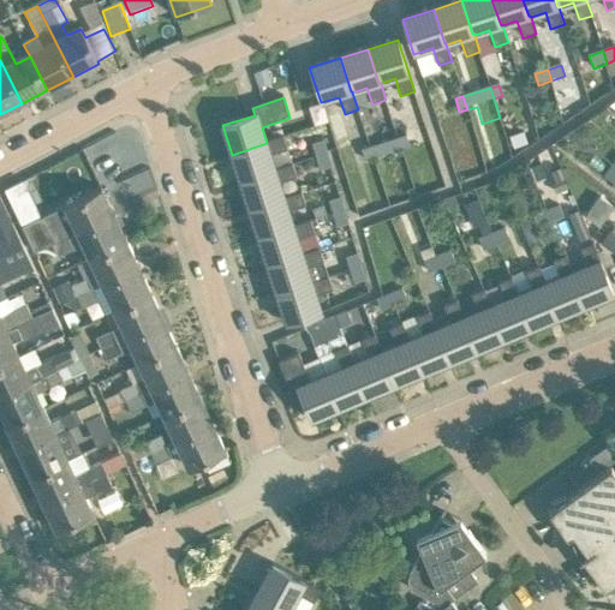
[(396,139),(401,151),(410,149),(405,136),(396,139)]
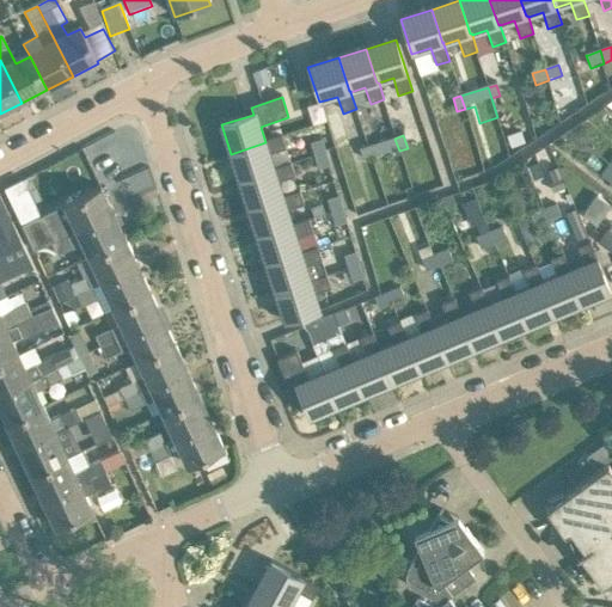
[(274,170),(269,155),(286,149),(282,136),(265,142),(231,154),(239,182),(273,171),(273,170),(274,170)]
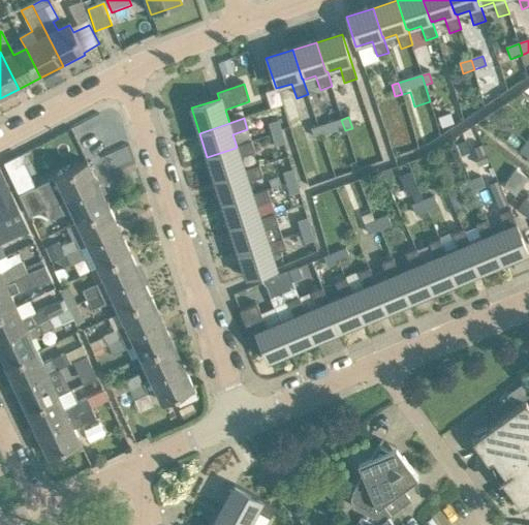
[(321,137),(345,130),(341,120),(318,127),(321,137)]
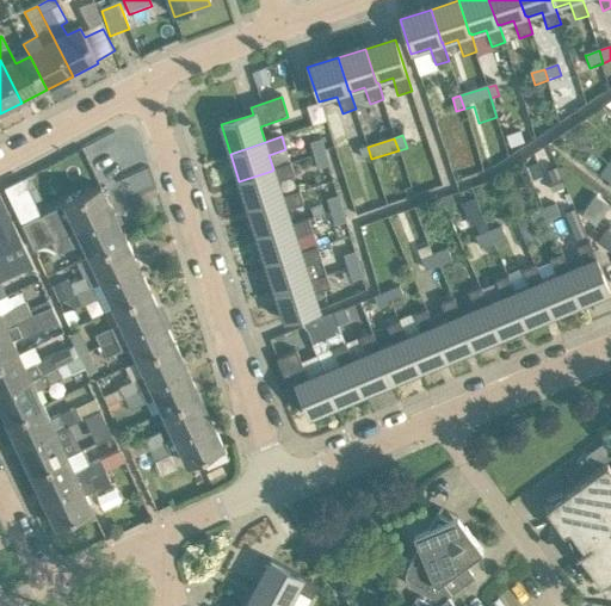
[(314,158),(326,155),(322,141),(310,144),(314,158)]
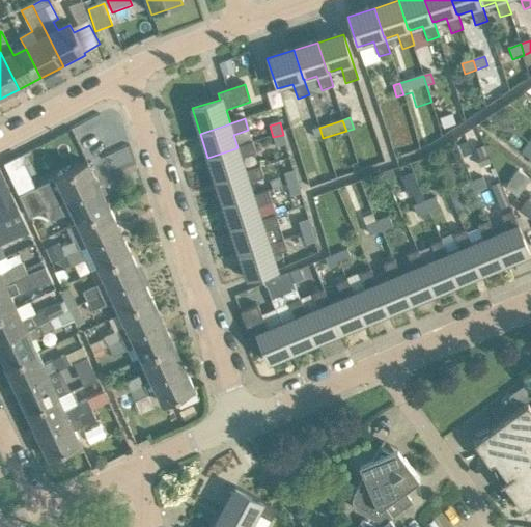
[(316,140),(323,138),(319,128),(313,130),(316,140)]
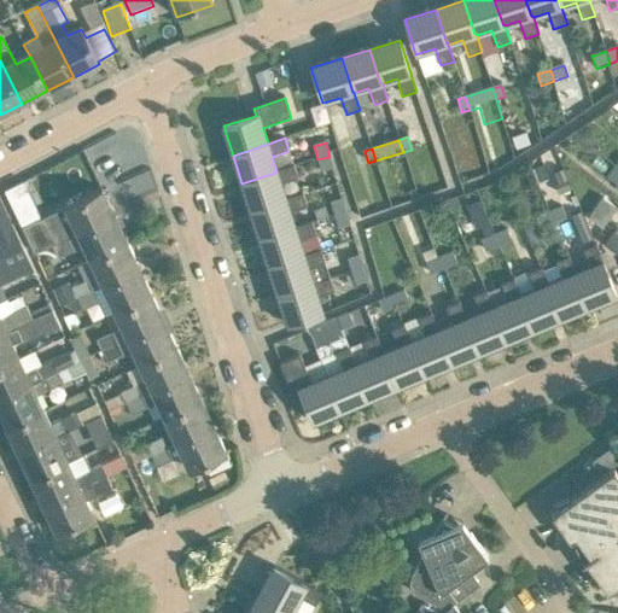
[(318,159),(321,173),(333,169),(330,157),(318,159)]
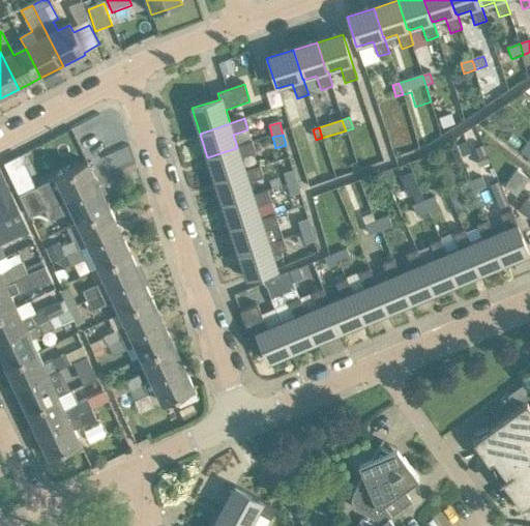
[(245,171),(241,158),(256,154),(252,142),(237,147),(236,147),(236,148),(207,157),(215,181),(243,172),(245,171)]
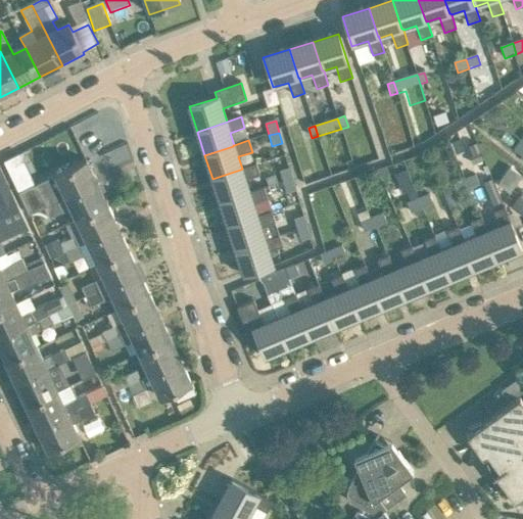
[(460,141),(452,144),(456,155),(465,152),(460,141)]
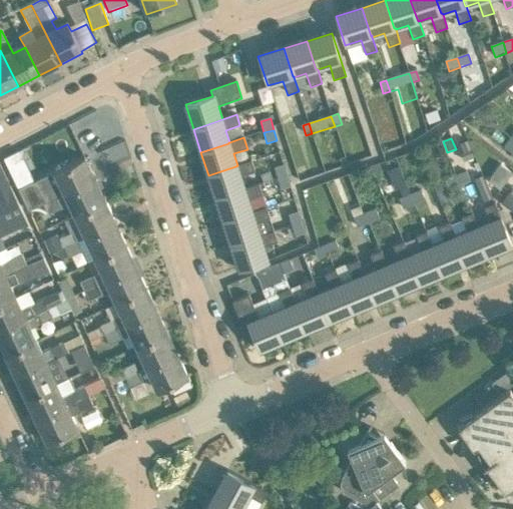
[(512,153),(512,152),(512,139),(511,138),(504,147),(512,153)]
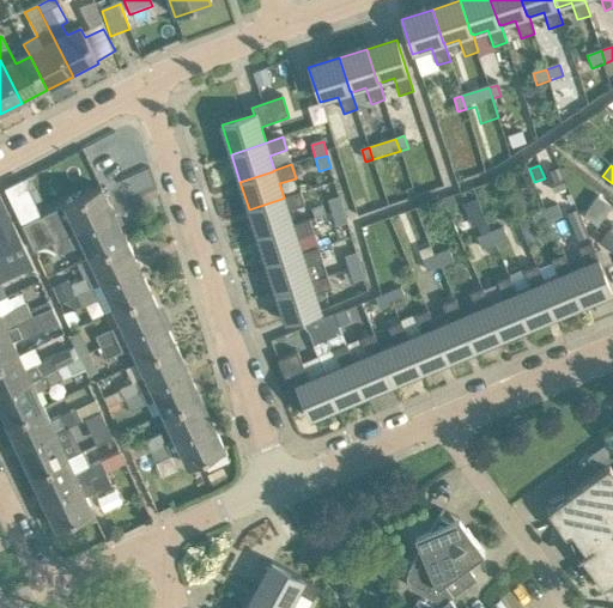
[(558,168),(548,171),(553,184),(551,184),(554,193),(566,188),(558,168)]
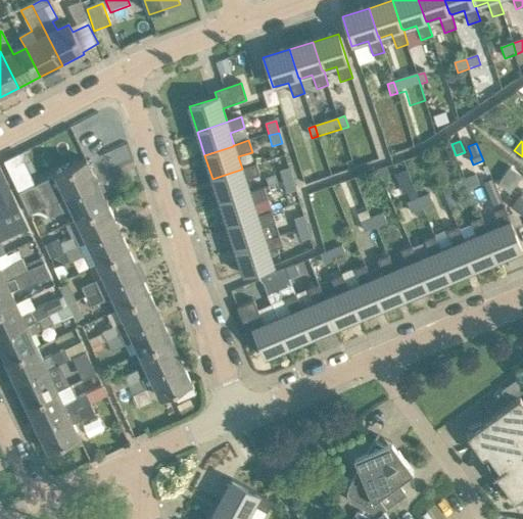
[(66,199),(97,185),(87,162),(56,177),(61,189),(41,199),(35,187),(19,194),(30,216),(40,211),(66,198),(66,199)]
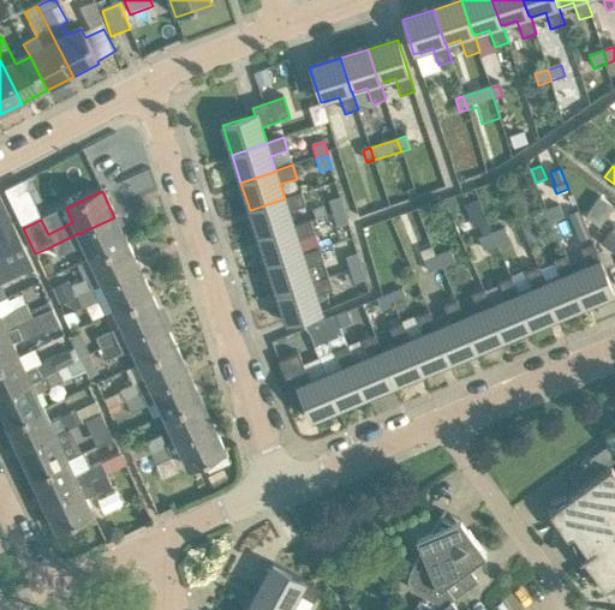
[(293,227),(288,213),(306,207),(302,193),(285,198),(282,199),(250,210),(260,239),(292,228),(292,227),(293,227)]
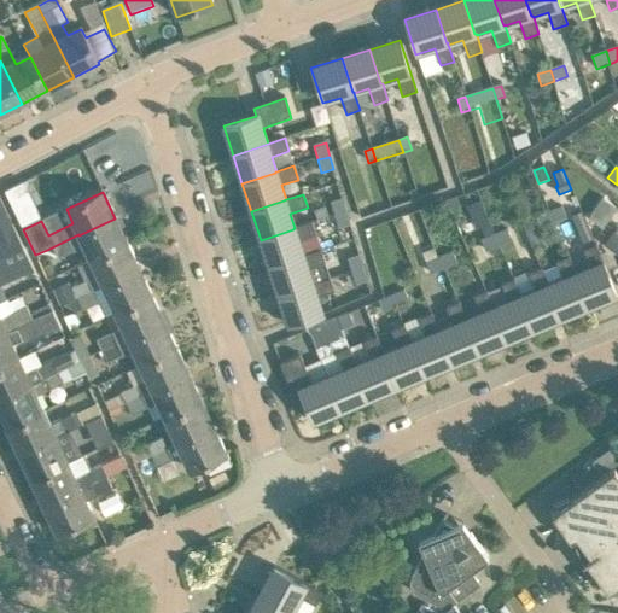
[(347,212),(343,199),(332,203),(334,216),(347,212)]
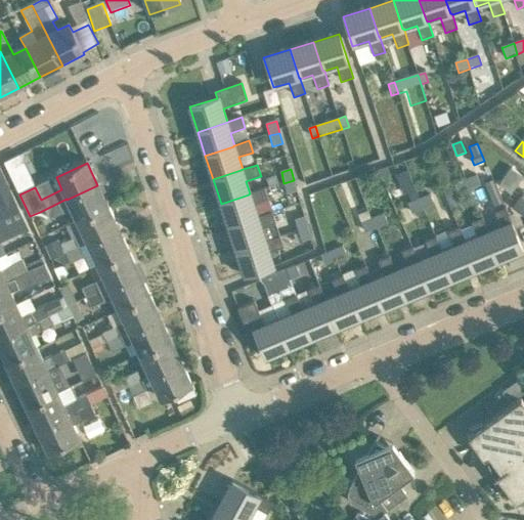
[(510,193),(521,176),(511,169),(499,186),(510,193)]
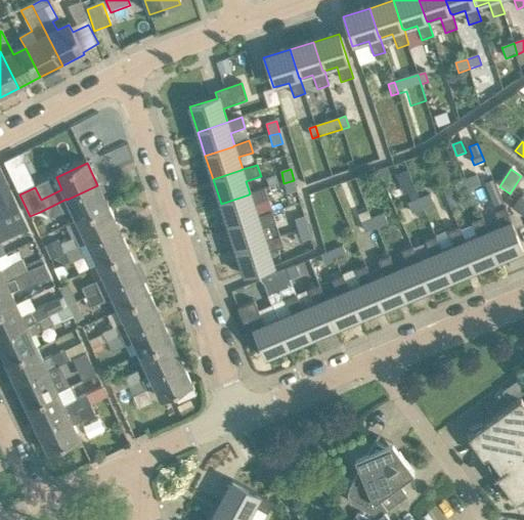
[(476,174),(465,179),(470,189),(481,185),(476,174)]
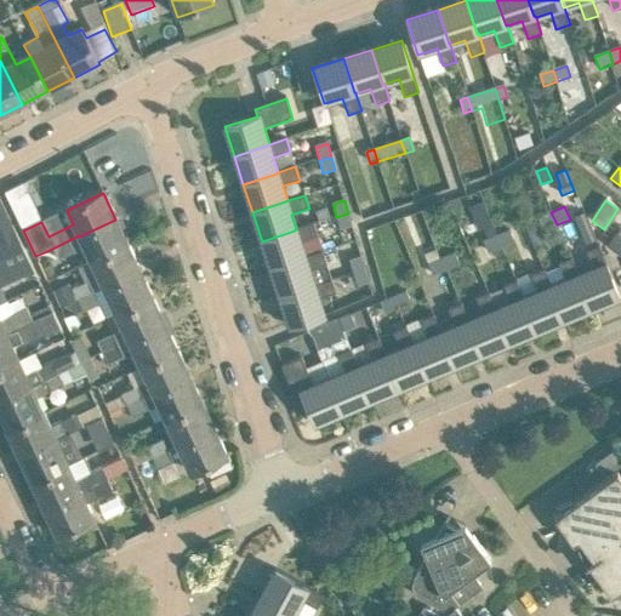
[(551,212),(537,217),(543,231),(557,224),(551,212)]
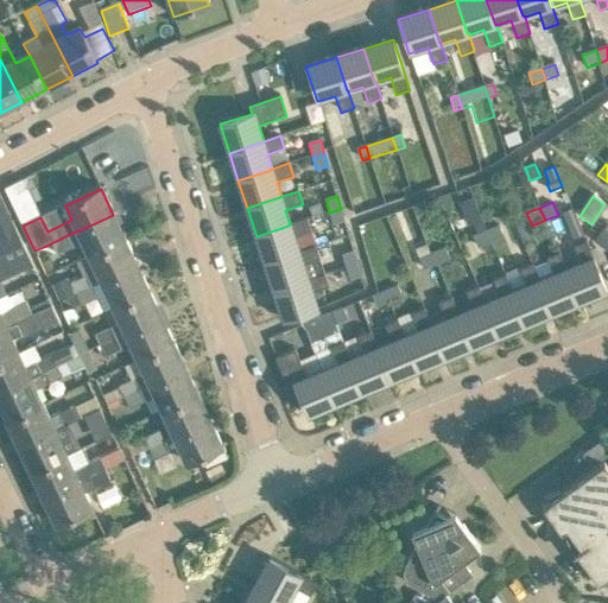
[(341,209),(329,213),(333,226),(344,222),(341,209)]
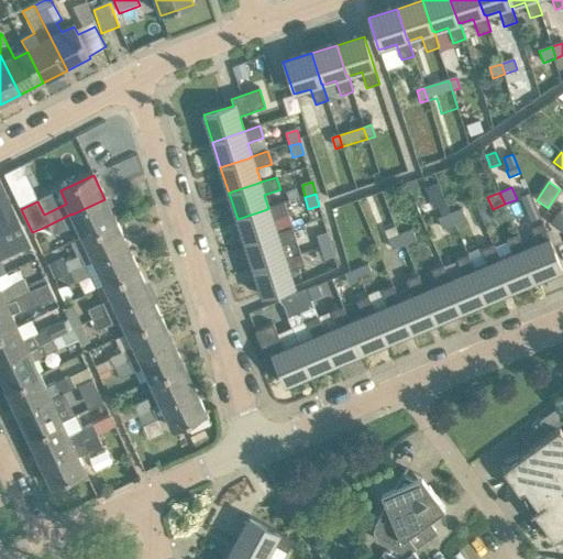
[(528,197),(522,199),(520,200),(532,229),(540,226),(528,197)]
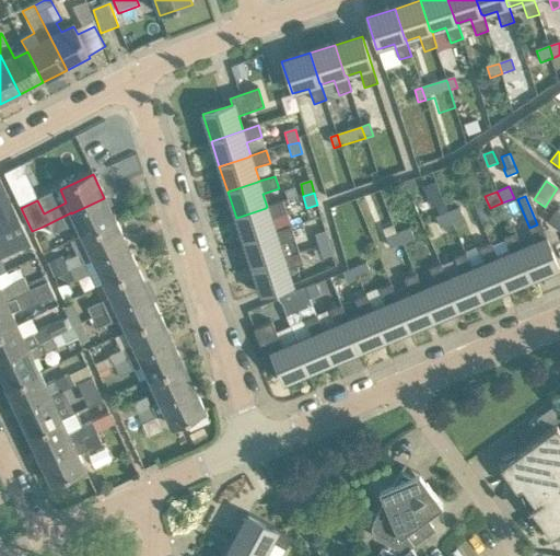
[(80,238),(115,222),(104,198),(71,213),(71,212),(43,227),(46,232),(50,230),(54,234),(74,224),(80,238)]
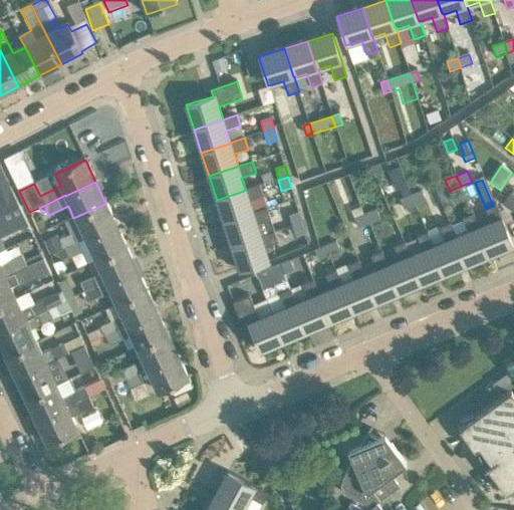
[(253,213),(249,201),(263,196),(259,185),(245,190),(244,190),(244,191),(217,200),(224,223),(251,214),(253,213)]
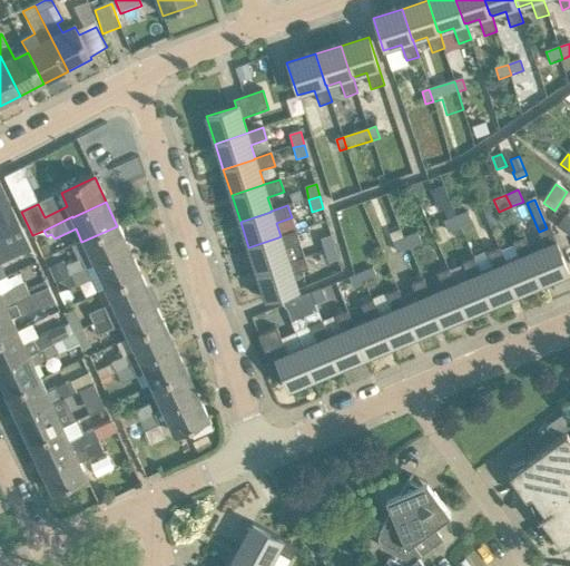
[(487,206),(481,208),(492,232),(498,230),(487,206)]
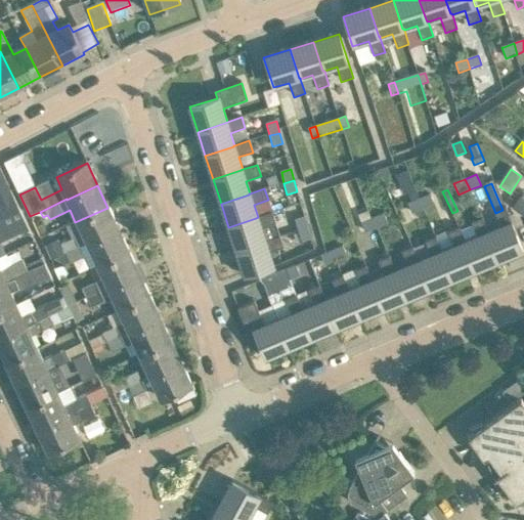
[(523,193),(523,192),(512,208),(523,217),(523,193)]
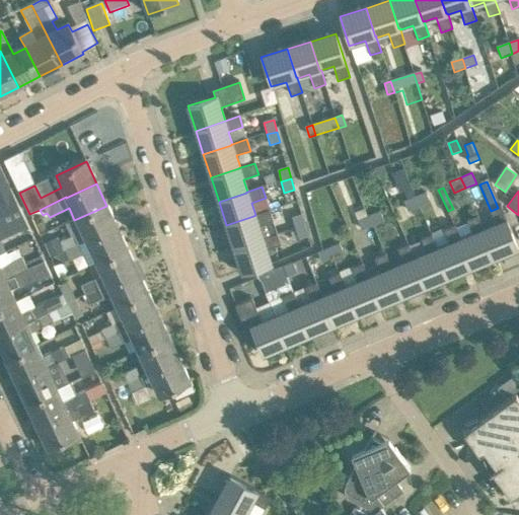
[(416,198),(420,208),(430,204),(425,193),(416,198)]
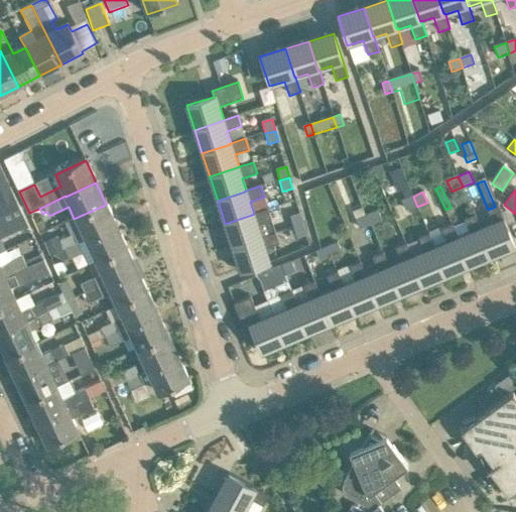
[(0,228),(10,223),(22,217),(12,196),(0,202),(0,211),(2,215),(0,216),(0,228)]
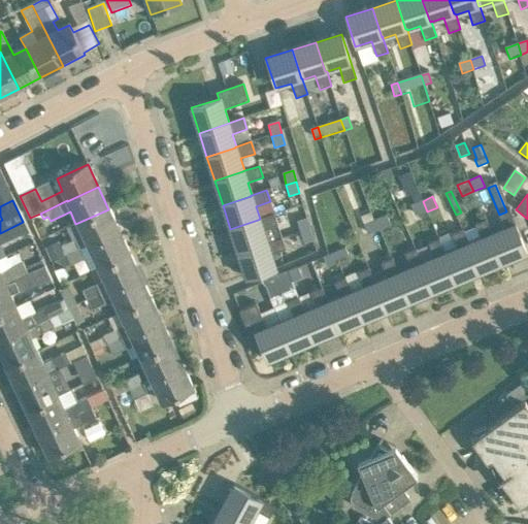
[(416,217),(427,211),(423,201),(411,205),(416,217)]
